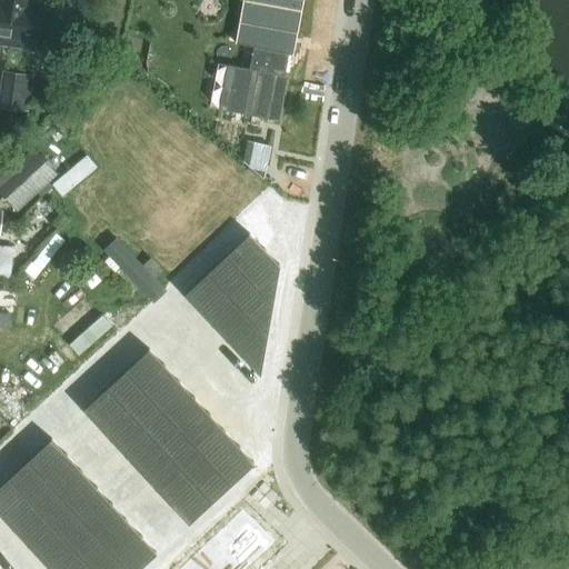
[(0,0),(0,45),(36,50),(41,7),(27,6),(27,0),(0,0)]
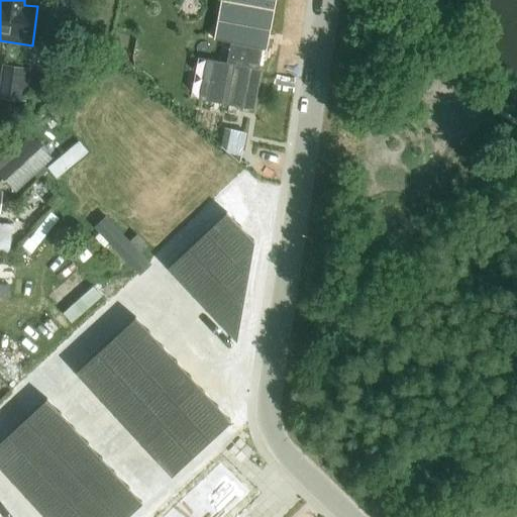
[(57,50),(60,27),(38,24),(35,47),(57,50)]
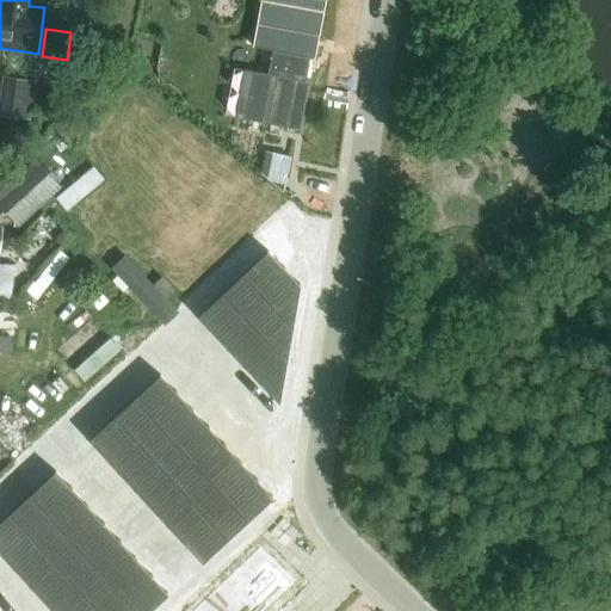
[(36,81),(4,75),(0,97),(0,115),(35,122),(38,107),(31,106),(36,81)]
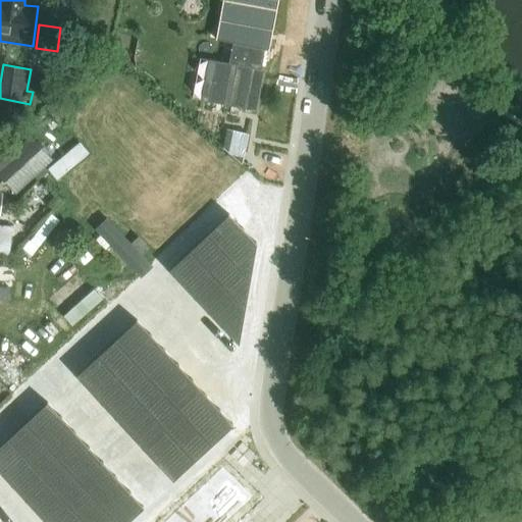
[(246,149),(249,136),(227,132),(225,145),(246,149)]
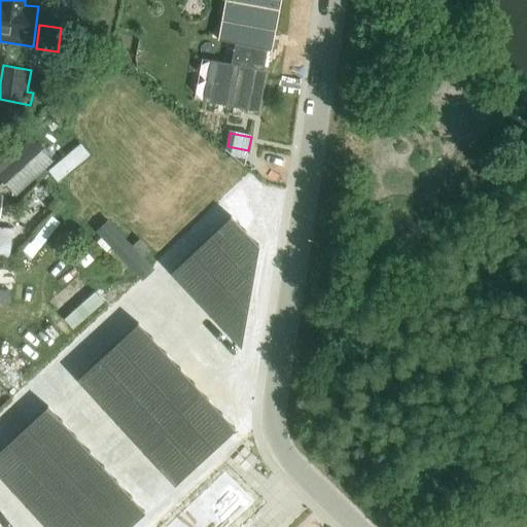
[(53,162),(29,136),(0,163),(0,179),(15,197),(36,177),(39,180),(48,172),(44,169),(53,162)]
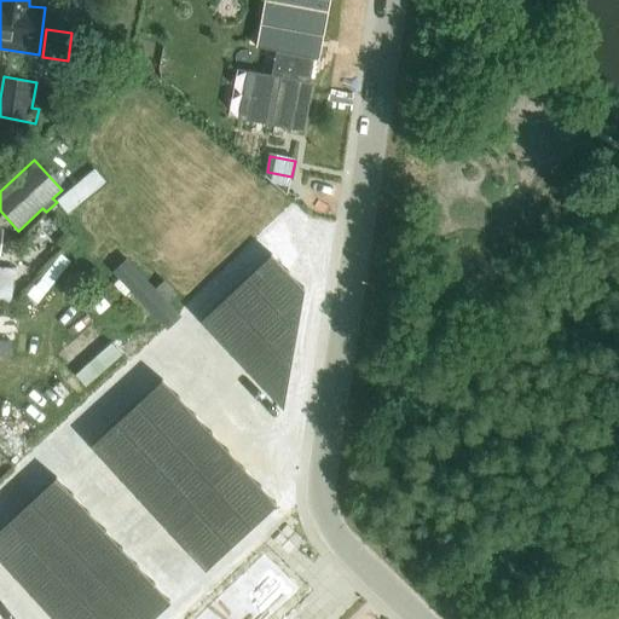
[(270,254),(198,319),(282,409),(304,289),(270,254)]
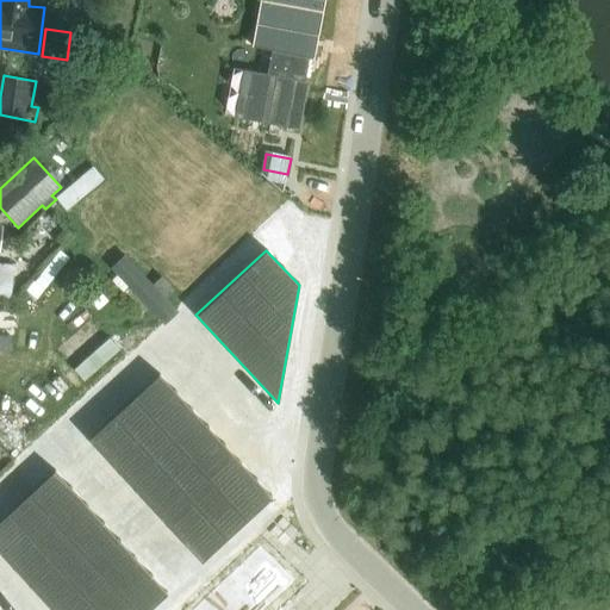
[(14,334),(0,331),(0,346),(12,348),(14,334)]
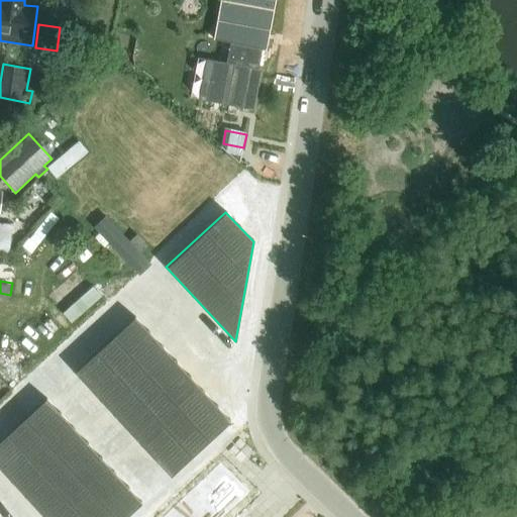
[(134,317),(75,372),(171,476),(230,421),(134,317)]
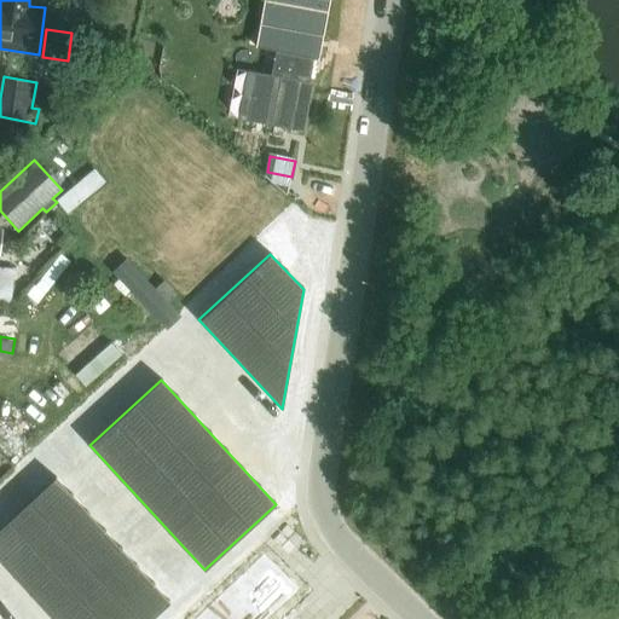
[(55,476),(0,526),(0,560),(53,618),(150,618),(169,602),(55,476)]
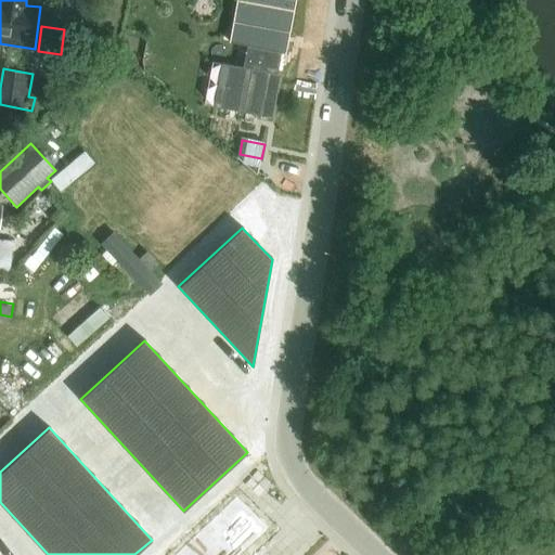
[(236,497),(172,554),(237,554),(267,529),(236,497)]
